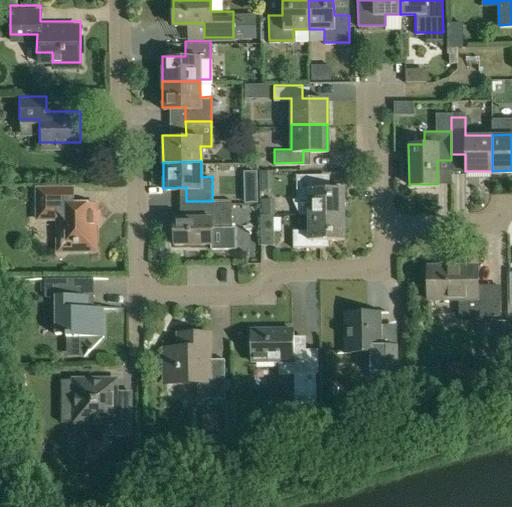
[(261,167),(261,188),(265,188),(265,185),(272,185),(272,167),(261,167)]
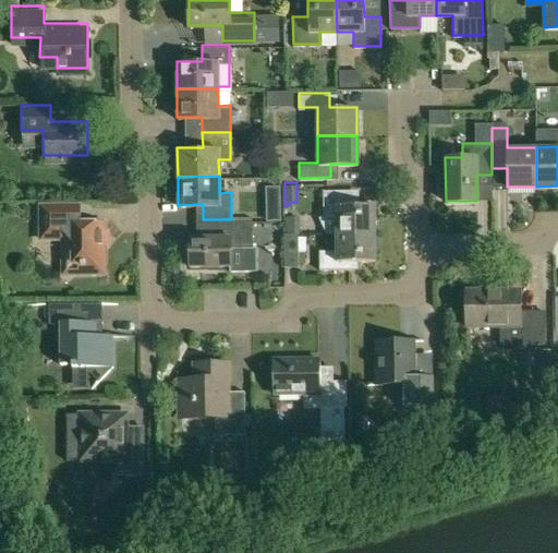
[(324,230),(374,230),(374,203),(350,203),(350,189),(322,189),(322,214),(317,216),(324,230)]
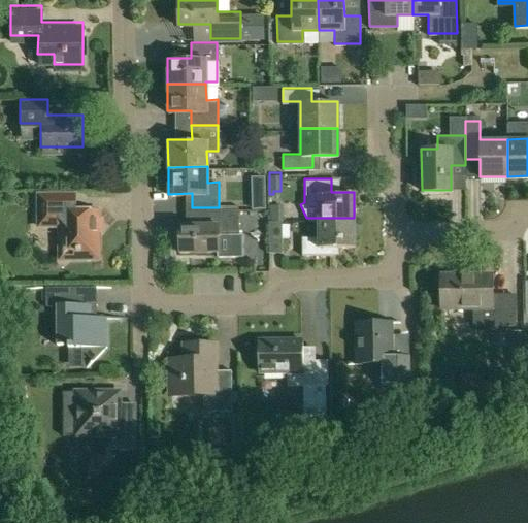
[(99,228),(99,214),(97,214),(97,205),(74,205),(74,190),(37,190),(37,222),(58,222),(58,254),(97,254),(97,228),(99,228)]
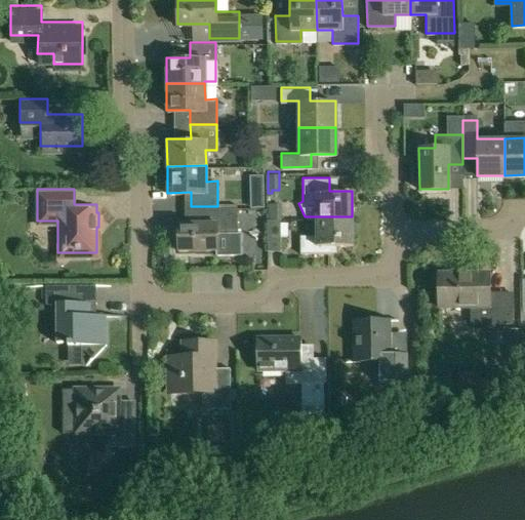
[(250,192),(250,204),(265,204),(265,192),(250,192)]
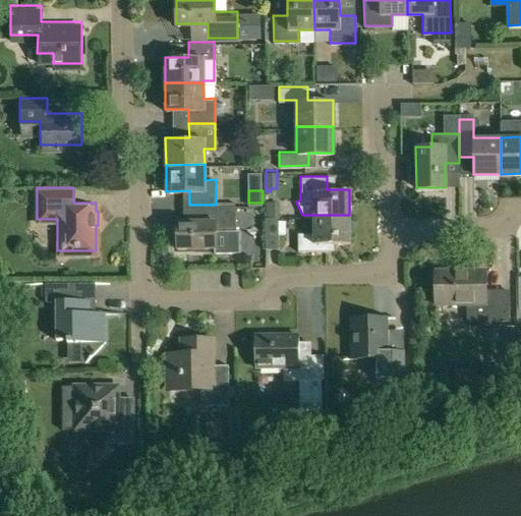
[(266,198),(266,216),(279,215),(291,215),(291,210),(280,210),(280,198),(266,198)]
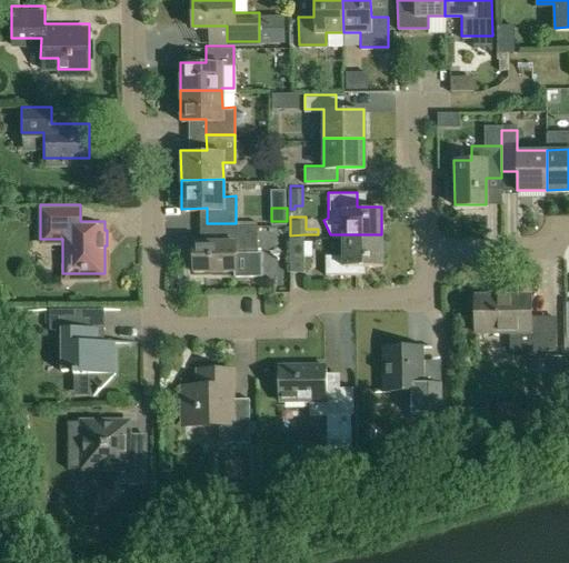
[(257,223),(222,223),(222,240),(192,240),(192,269),(236,269),(236,250),(257,250),(257,223)]
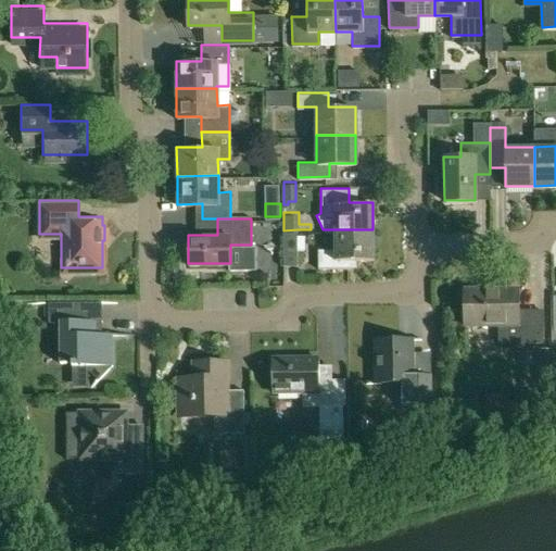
[(283,230),(283,262),(298,262),(298,247),(303,247),(303,233),(298,233),(298,229),(283,230)]
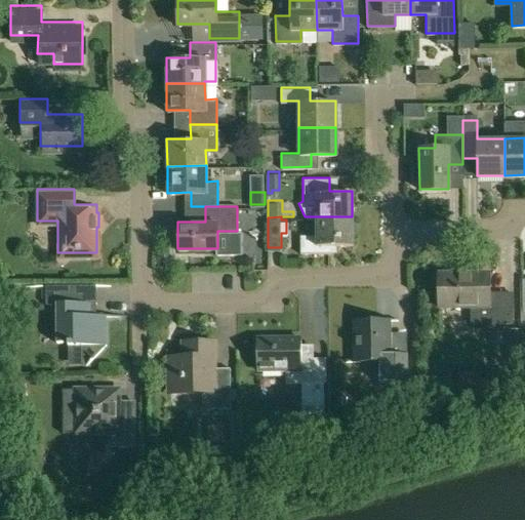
[(352,244),(352,216),(305,216),(305,217),(315,217),(315,234),(298,234),(298,252),(329,251),(329,244),(352,244)]
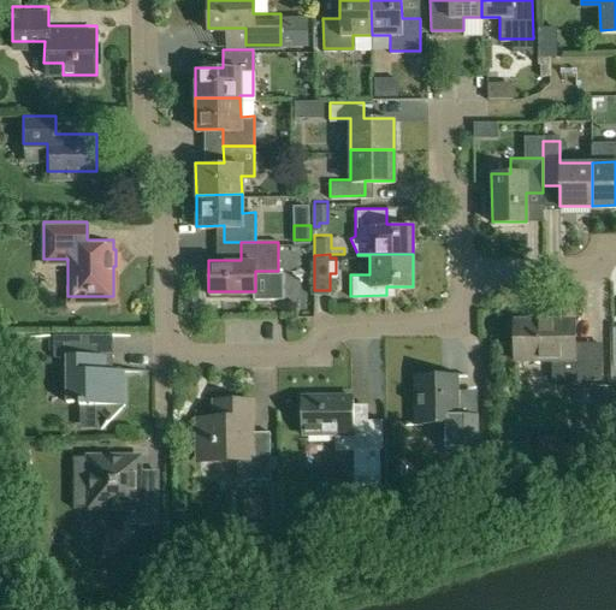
[(266,277),(266,312),(292,312),(292,277),(266,277)]
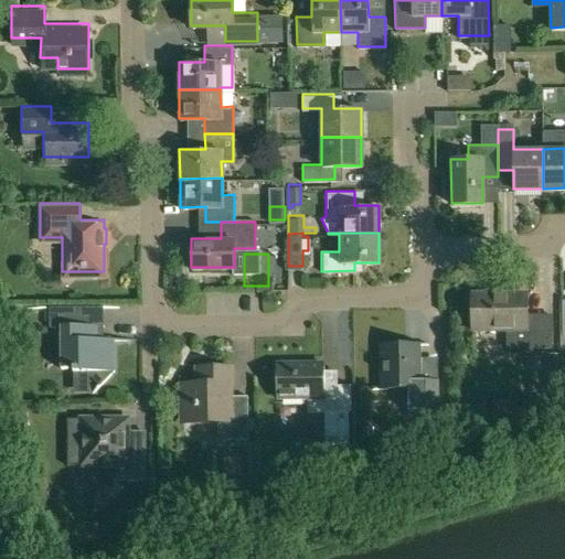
[(550,344),(550,311),(524,311),(524,289),(471,290),(471,326),(505,326),(505,344),(550,344)]
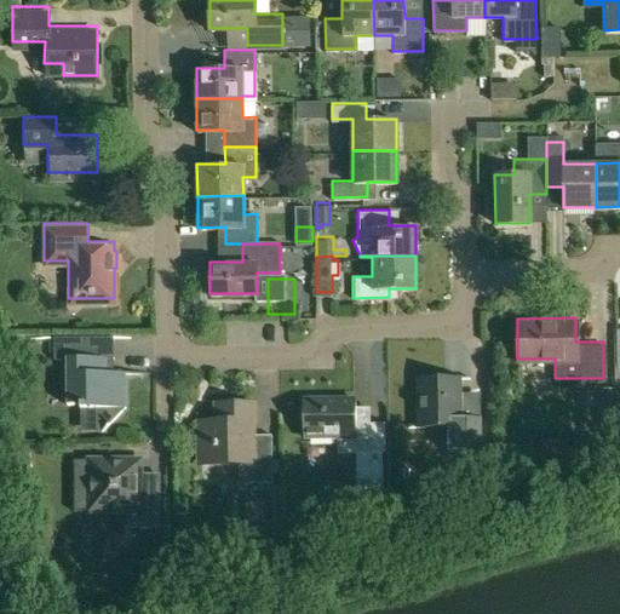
[(52,331),(52,332),(53,354),(65,354),(65,384),(62,384),(61,384),(58,385),(56,388),(56,389),(56,392),(56,395),(57,397),(58,399),(62,400),(79,400),(79,402),(99,402),(110,412),(107,417),(108,418),(124,402),(124,367),(113,367),(113,332),(52,331)]
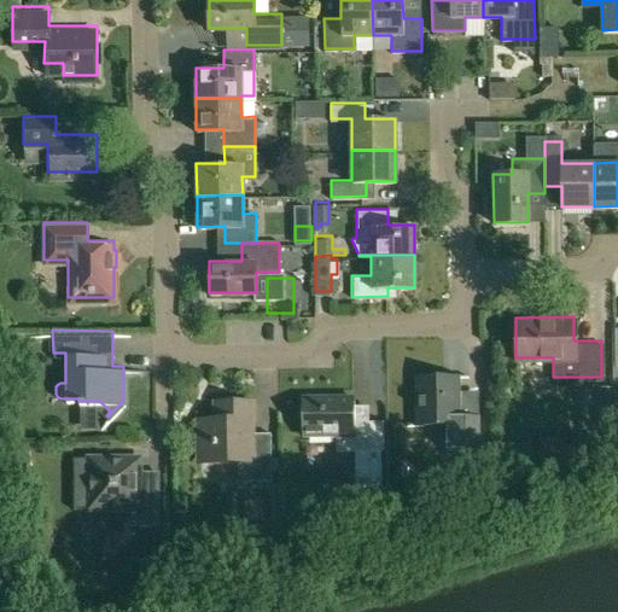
[(478,446),(477,412),(456,412),(456,373),(418,374),(419,421),(445,421),(445,447),(478,446)]
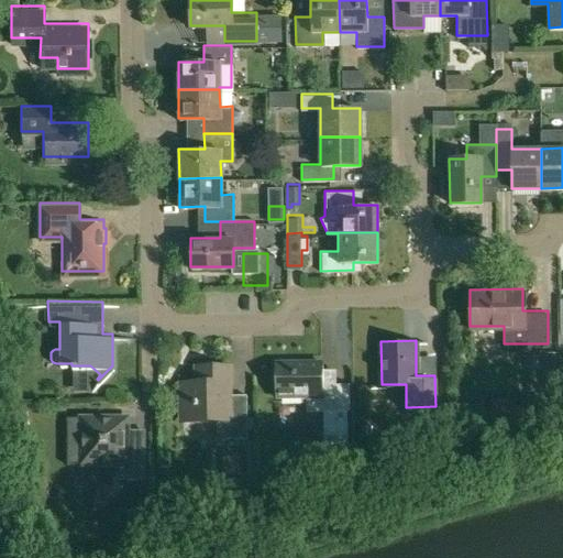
[(560,368),(559,348),(545,349),(547,368),(560,368)]
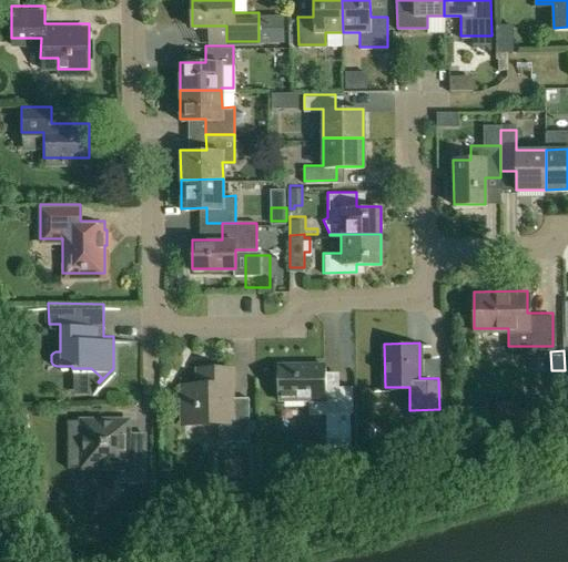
[(323,361),(277,363),(277,397),(307,397),(308,412),(326,412),(327,443),(350,443),(350,411),(338,411),(338,388),(323,388),(323,361)]
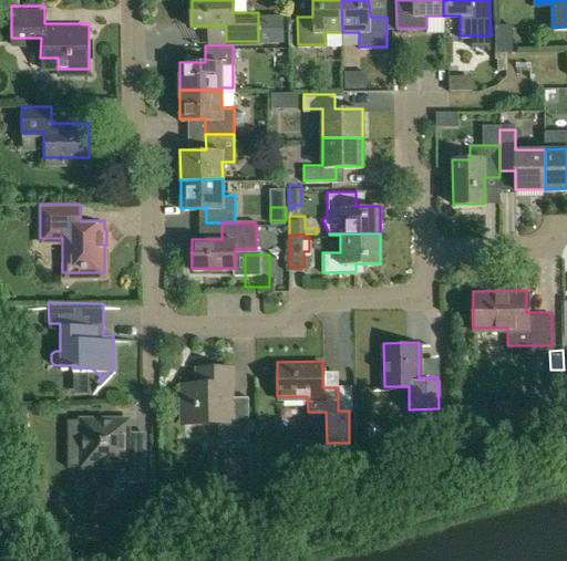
[(247,438),(247,417),(229,417),(229,385),(232,385),(232,367),(196,367),(196,383),(181,383),(181,418),(217,417),(217,438),(247,438)]
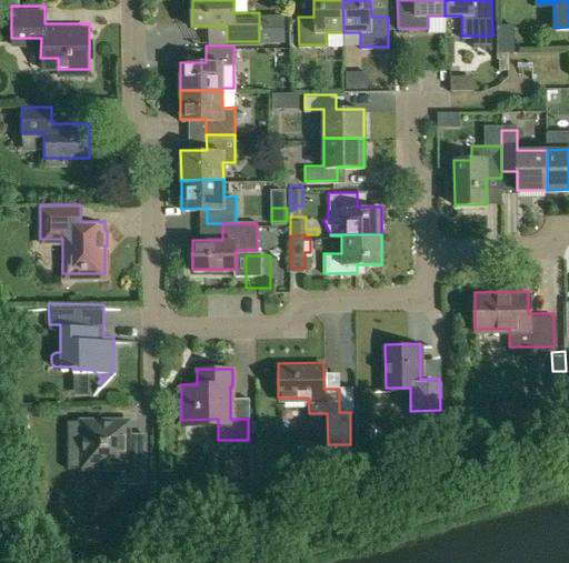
[(77,460),(80,460),(80,464),(117,464),(117,479),(147,479),(147,452),(129,452),(129,416),(80,416),(80,442),(77,442),(72,443),(69,448),(69,454),(72,459),(77,460)]
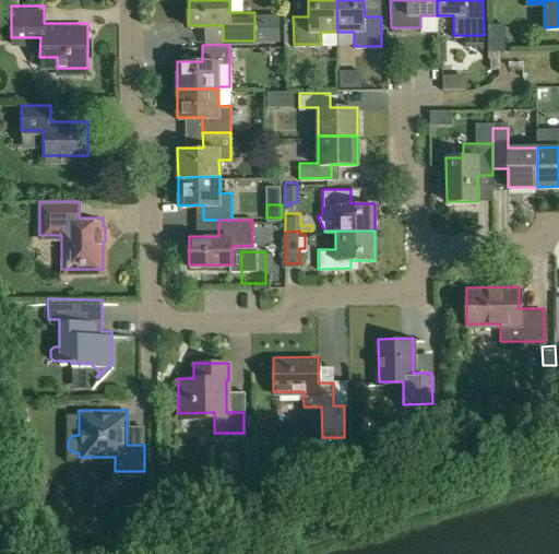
[(343,445),(312,446),(313,473),(344,473),(343,445)]
